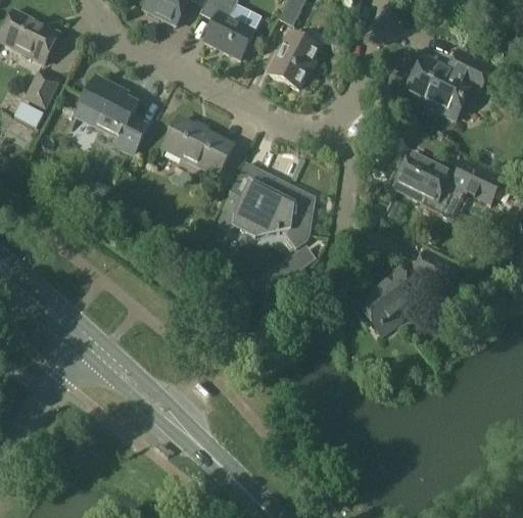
[(201,6),(204,0),(149,0),(144,11),(174,27),(187,0),(189,0),(201,6)]
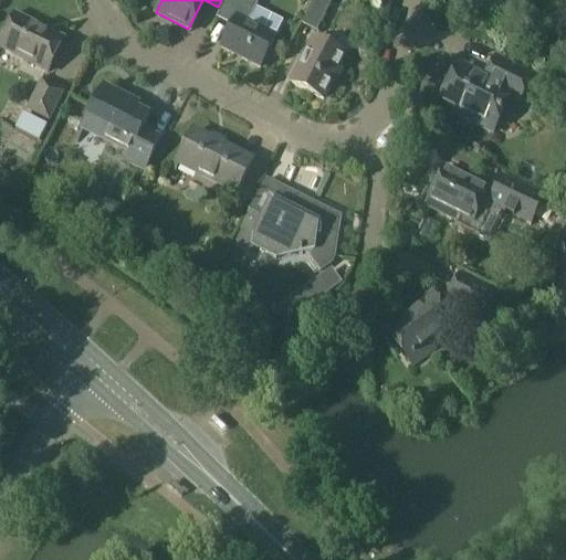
[(259,64),(275,33),(247,19),(257,0),(226,0),(219,14),(232,21),(220,45),(259,64)]
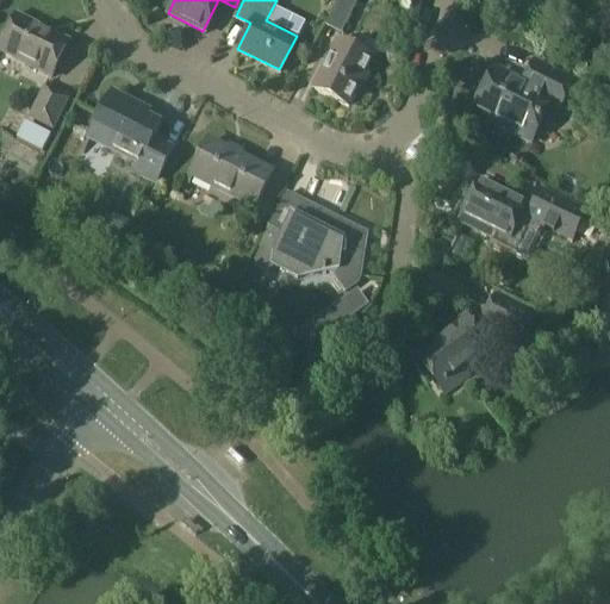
[(341,32),(358,0),(336,0),(324,24),(341,32)]
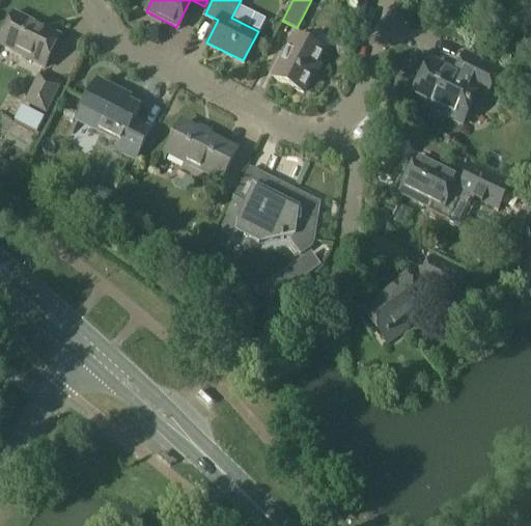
[(0,43),(45,64),(59,35),(14,12),(0,40),(0,43)]
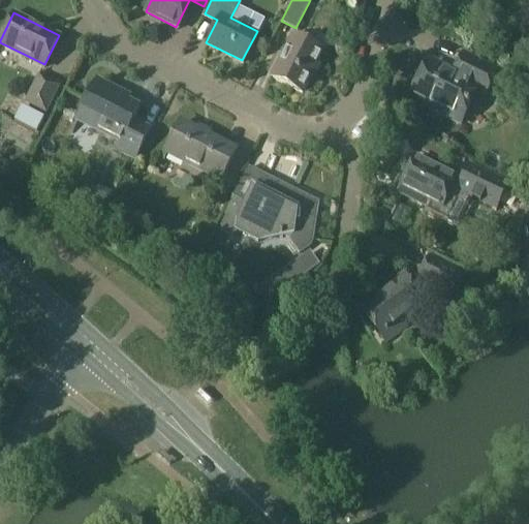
[(303,91),(316,62),(329,38),(319,33),(313,44),(293,34),(272,75),(303,91)]
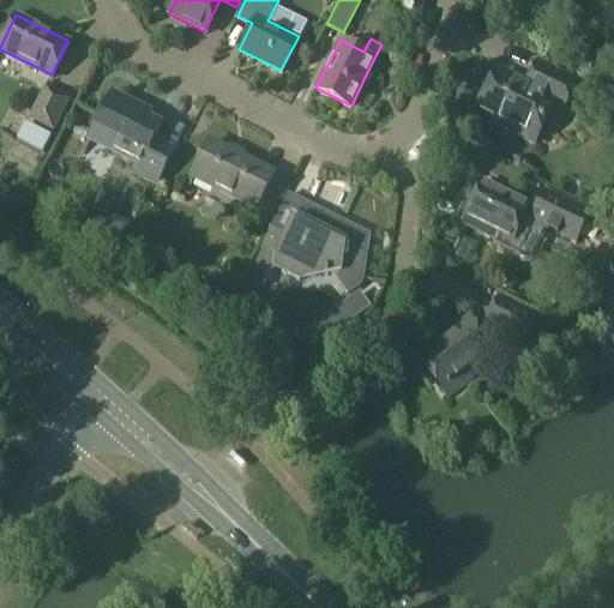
[(564,107),(578,78),(541,58),(529,80),(517,74),(515,80),(495,71),(479,104),(511,121),(507,127),(535,140),(546,118),(536,113),(546,97),(564,107)]
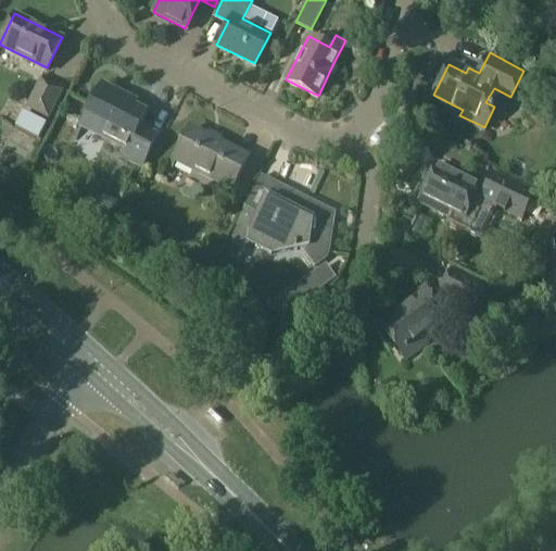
[(48,113),(61,86),(42,76),(29,103),(48,113)]
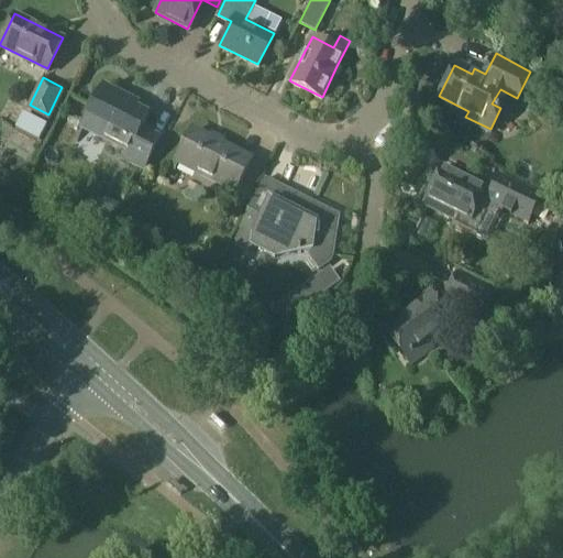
[(142,166),(157,135),(141,128),(147,113),(122,101),(124,96),(102,85),(80,128),(127,150),(123,157),(142,166)]
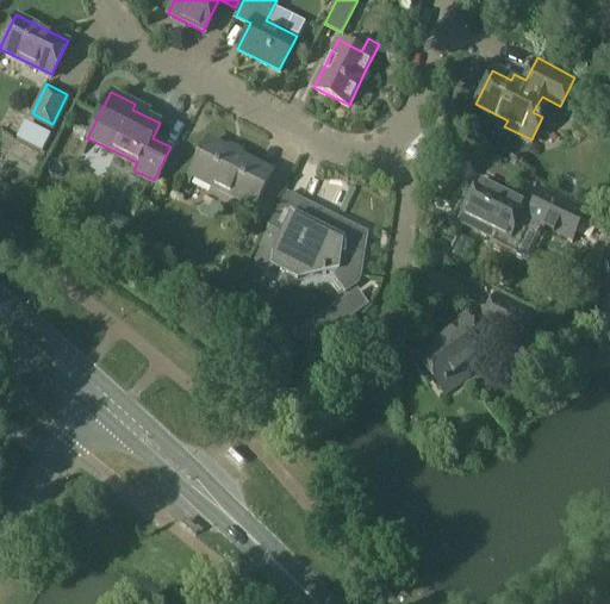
[(43,149),(53,129),(23,114),(13,136),(43,149)]
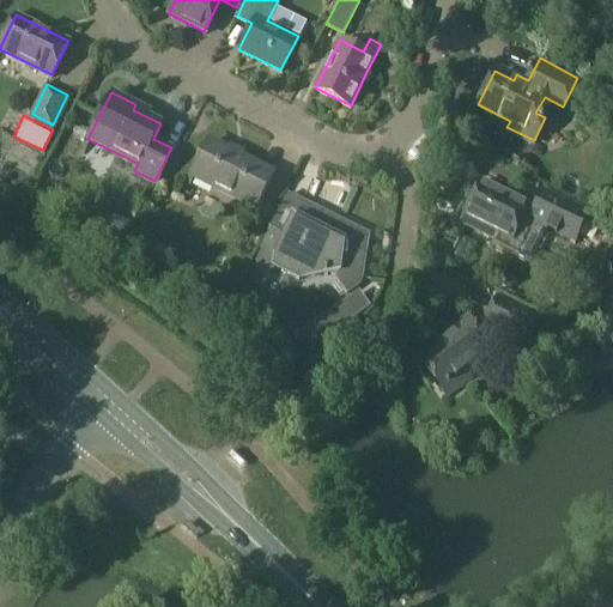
[(259,198),(272,173),(208,140),(190,174),(241,199),(246,190),(259,198)]
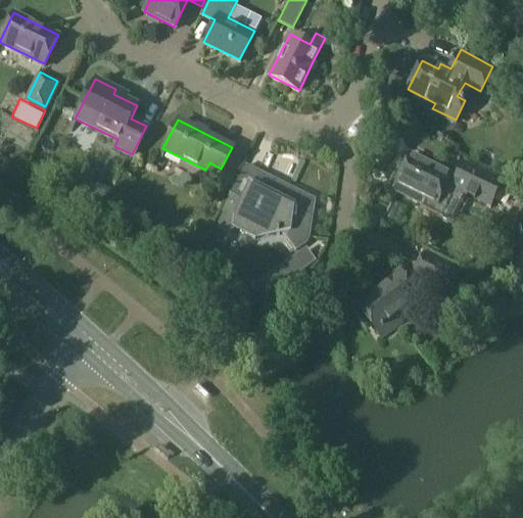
[(422,139),(418,147),(431,155),(436,146),(422,139)]
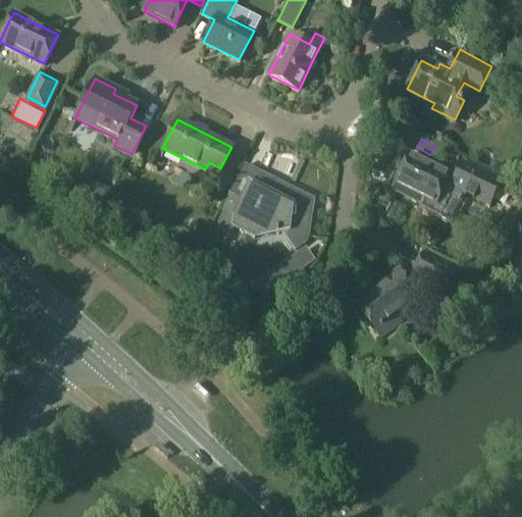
[(438,165),(411,151),(393,187),(423,202),(429,190),(439,195),(449,177),(467,187),(476,166),(446,151),(438,165)]
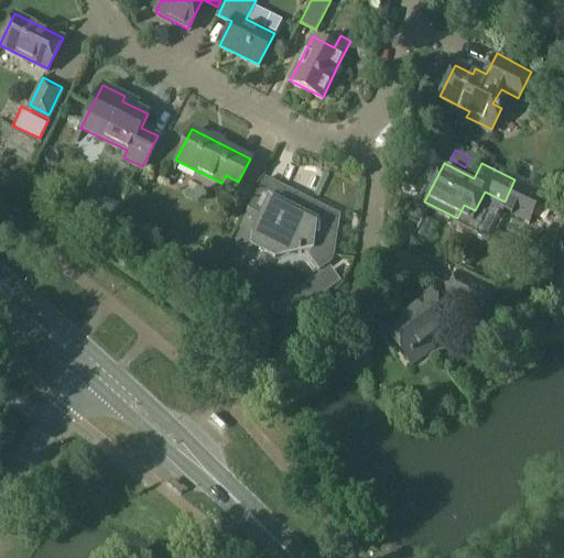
[(333,251),(337,219),(323,212),(325,207),(266,177),(241,226),(253,231),(253,232),(275,254),(286,245),(311,250),(310,255),(318,266),(328,259),(333,251)]
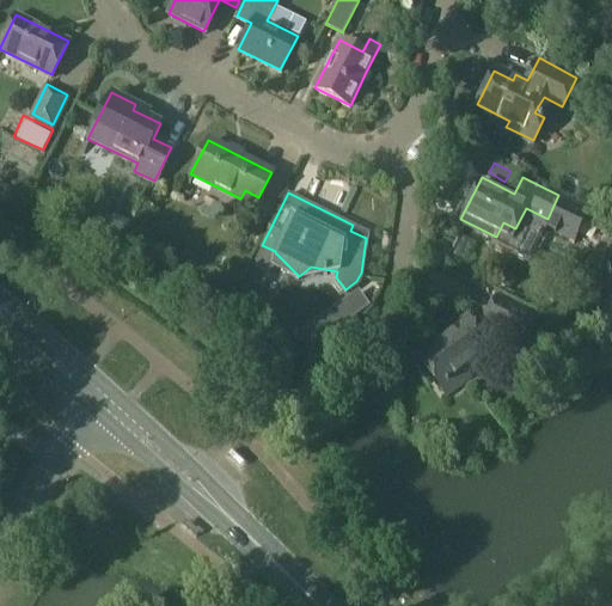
[(116,213),(108,231),(122,238),(130,220),(116,213)]
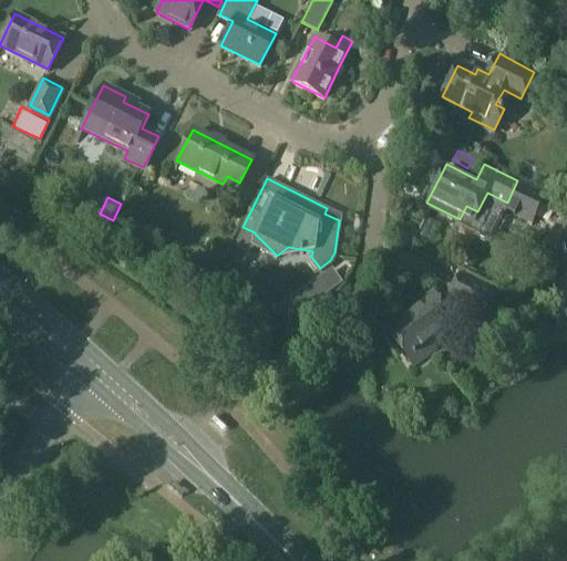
[(331,268),(318,279),(327,291),(341,280),(331,268)]
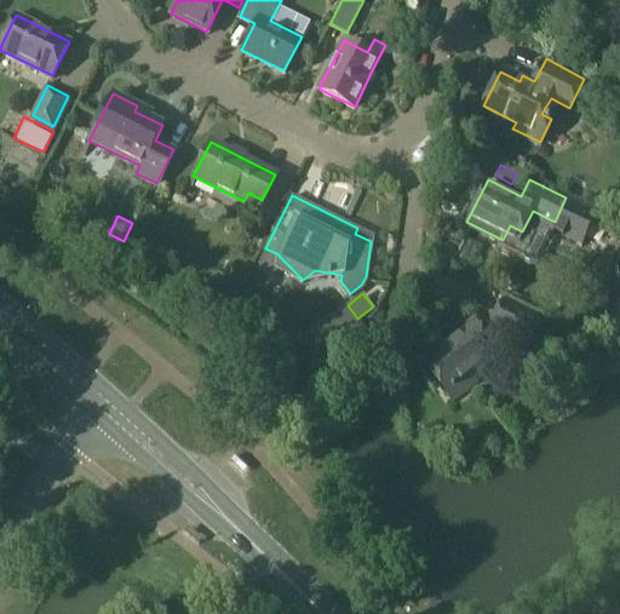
[(504,297),(491,323),(482,330),(472,316),(447,336),(443,331),(417,351),(451,396),(475,378),(472,373),(499,353),(521,338),(535,345),(549,319),(504,297)]
